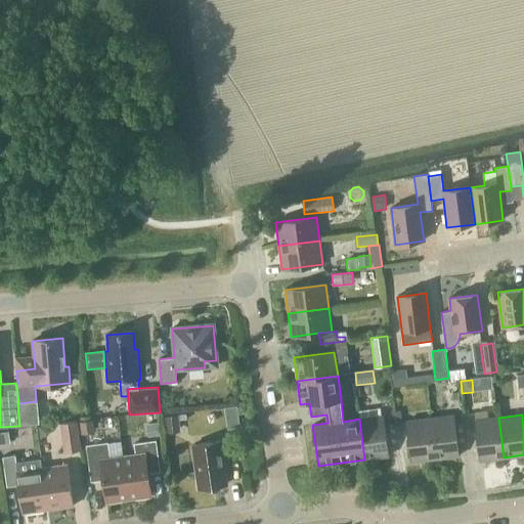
[(180,432),(178,416),(164,417),(166,433),(180,432)]
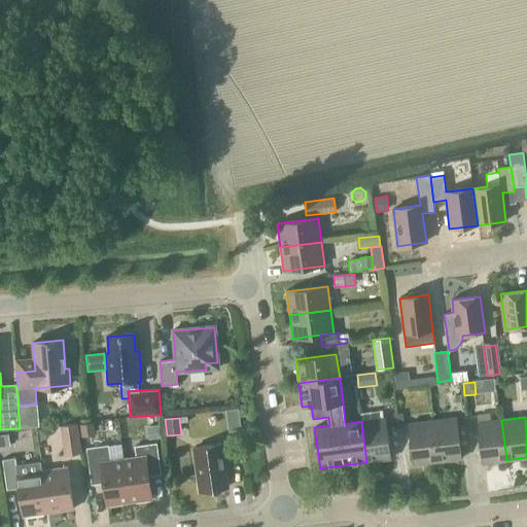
[(366,462),(390,459),(385,418),(361,421),(366,462)]
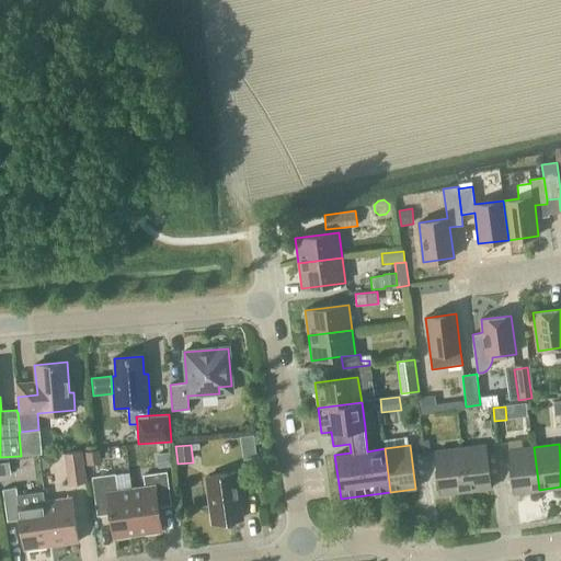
[(466,492),(491,489),(485,445),(460,448),(466,492)]
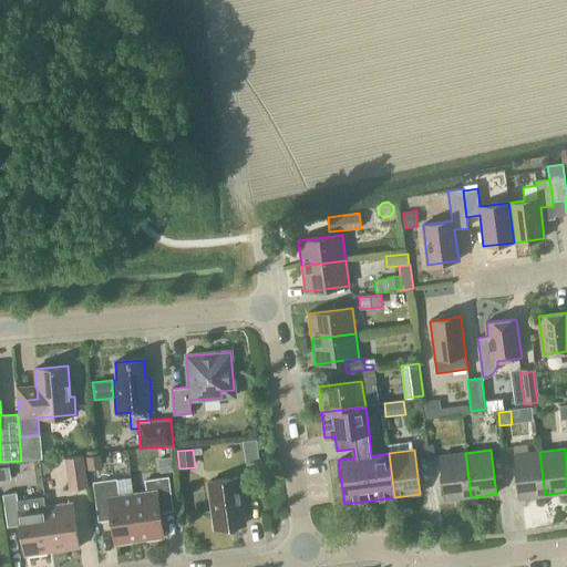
[(519,498),(545,495),(539,452),(514,455),(519,498)]
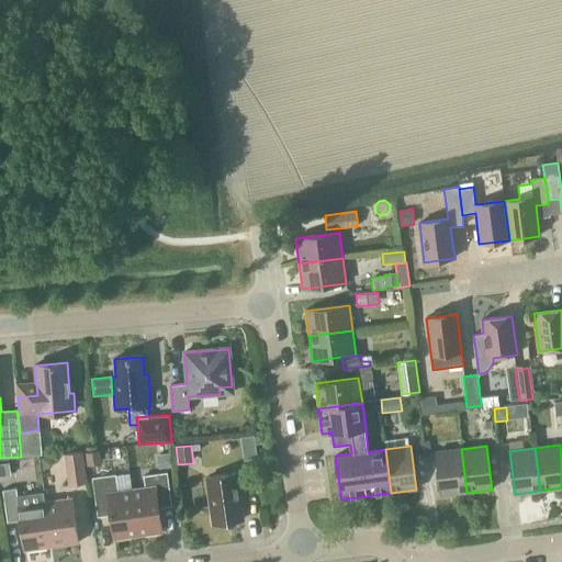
[(440,496),(467,493),(461,449),(436,452),(440,496)]
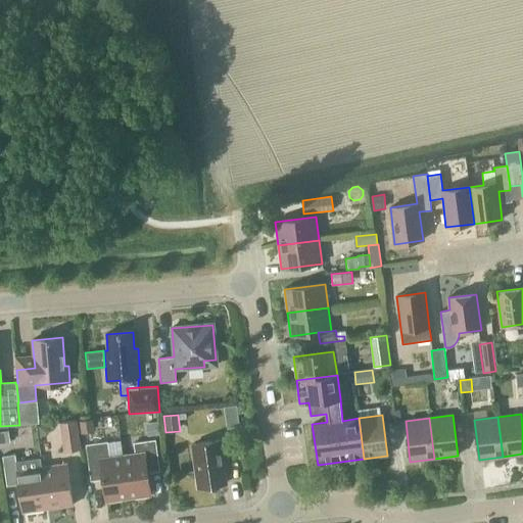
[(94,431),(92,419),(80,421),(81,433),(94,431)]
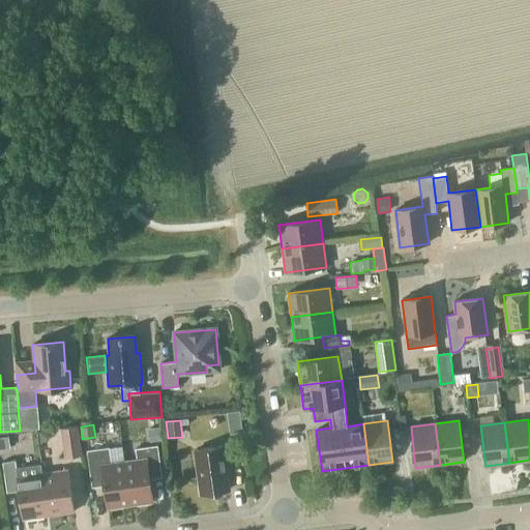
[(82,455),(78,425),(60,429),(64,459),(82,455)]
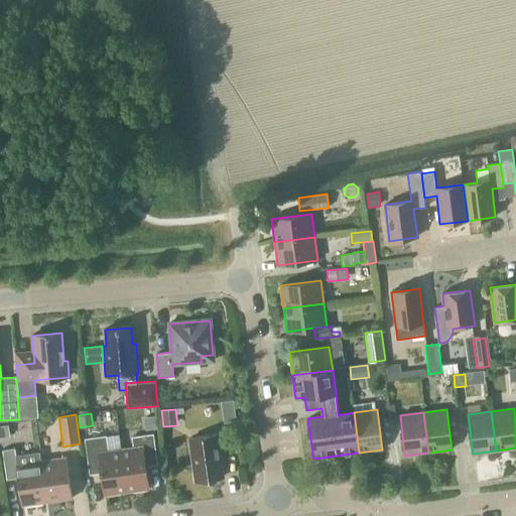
[(157,429),(156,416),(144,417),(145,430),(157,429)]
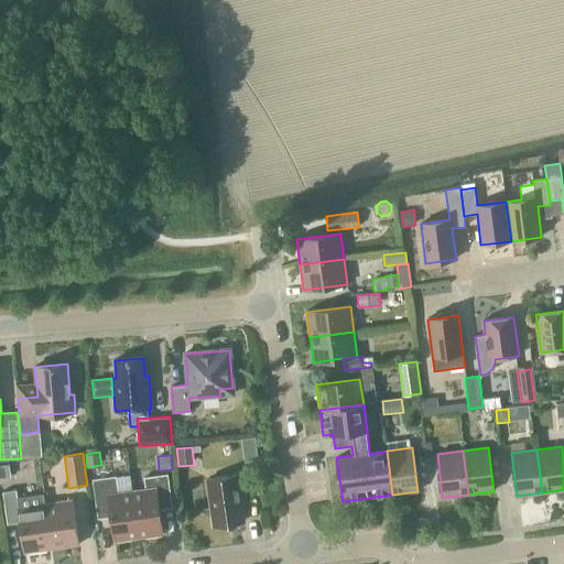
[(54,465),(53,457),(41,459),(43,472),(50,470),(54,465)]
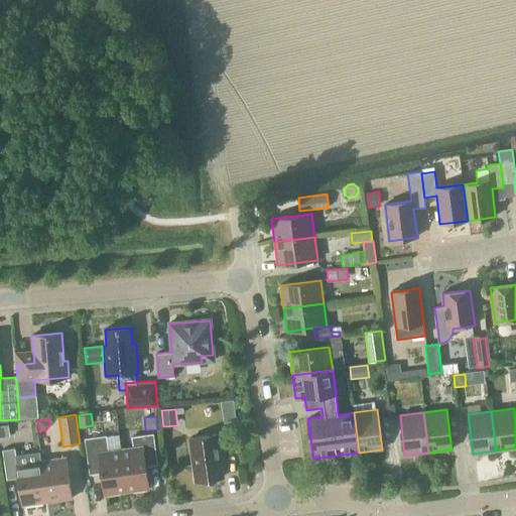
[(145,467),(157,465),(153,434),(132,437),(133,448),(121,450),(126,491),(148,488),(145,467)]
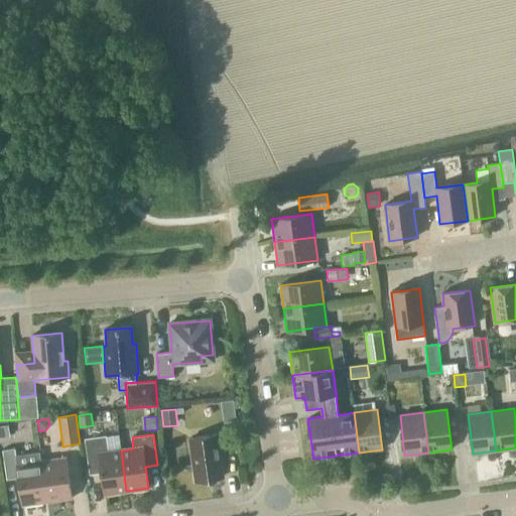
[(196,481),(223,477),(217,434),(189,438),(196,481)]
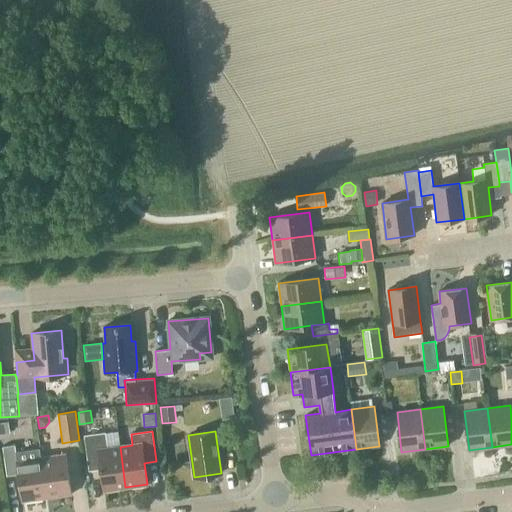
[(125,487),(120,447),(107,448),(105,433),(84,436),(89,471),(100,469),(103,490),(125,487)]
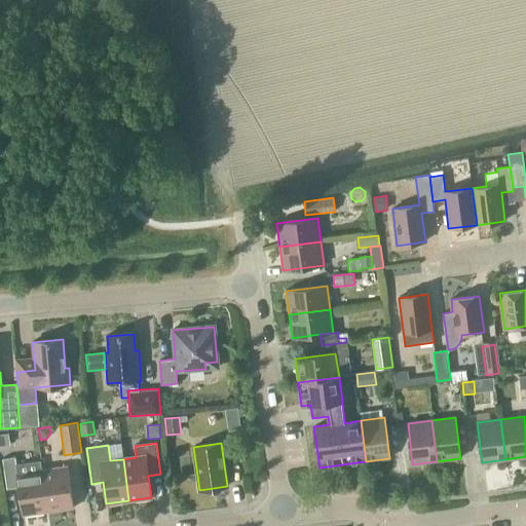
[(47,512),(42,470),(41,460),(16,464),(15,457),(2,459),(6,489),(19,488),(23,516),(47,512)]
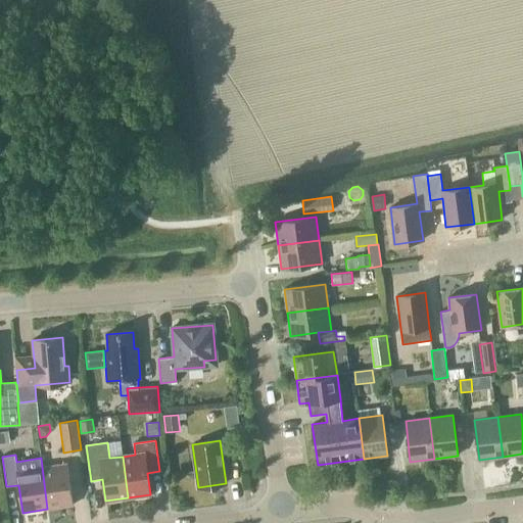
[(47,509),(73,506),(66,464),(42,467),(47,509)]
